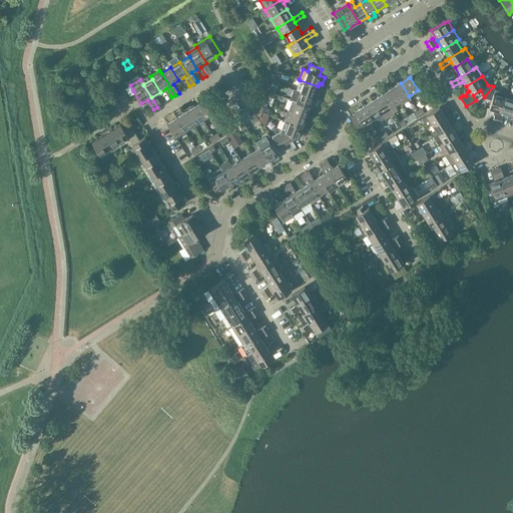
[(318,86),(300,80),(297,90),(317,98),(319,91),(317,90),(318,86)]
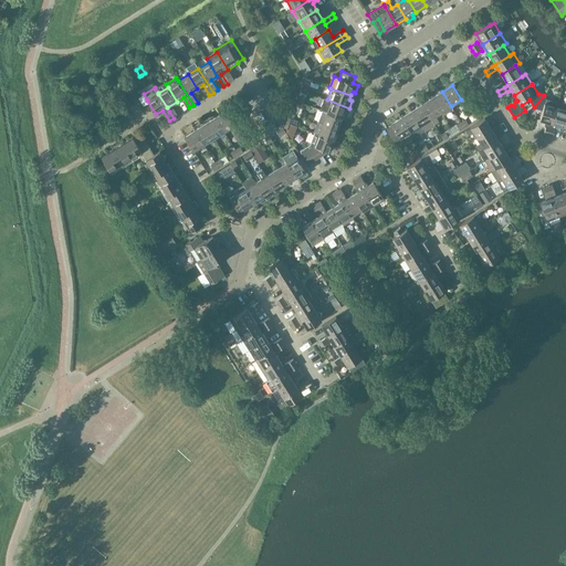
[(442,92),(432,98),(441,113),(443,116),(453,109),(451,106),(442,92)]
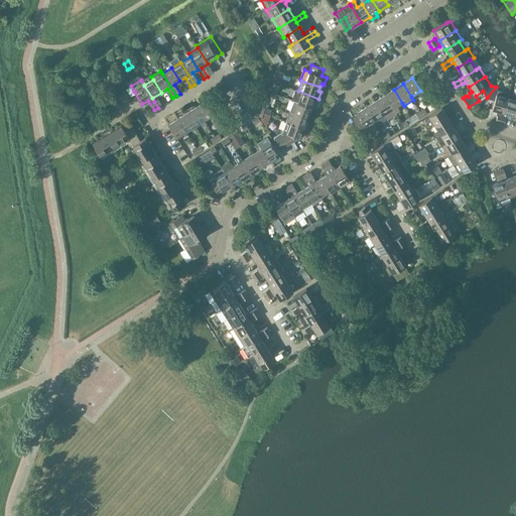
[(498,91),(496,87),(487,98),(488,98),(495,100),(492,109),(498,111),(497,113),(498,115),(496,122),(500,123),(508,94),(498,91)]
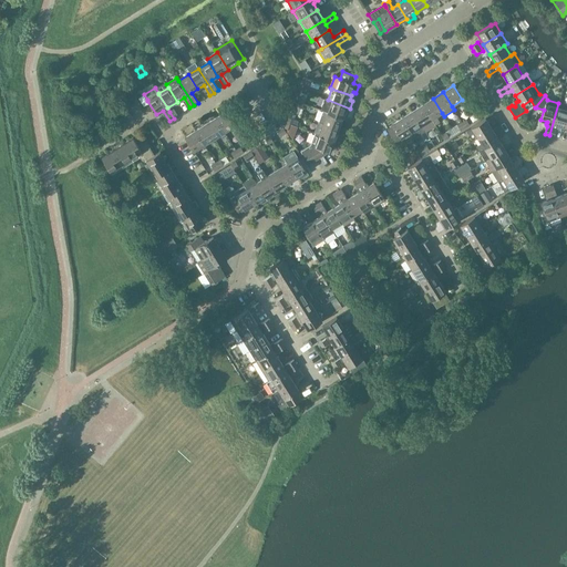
[(328,100),(325,99),(321,110),(323,111),(343,119),(344,114),(348,115),(350,109),(328,100)]
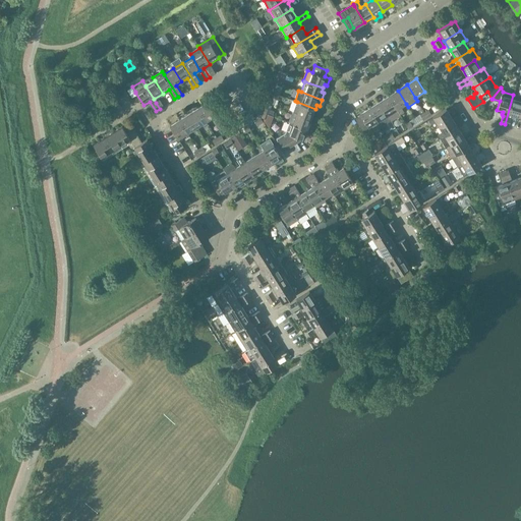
[(398,91),(389,97),(400,115),(404,112),(401,107),(406,104),(398,91)]
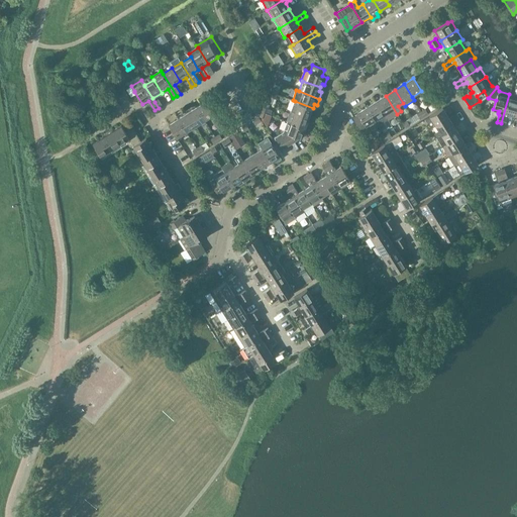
[(516,96),(509,94),(501,123),(505,124),(507,117),(509,116),(510,114),(514,116),(516,106),(516,96)]
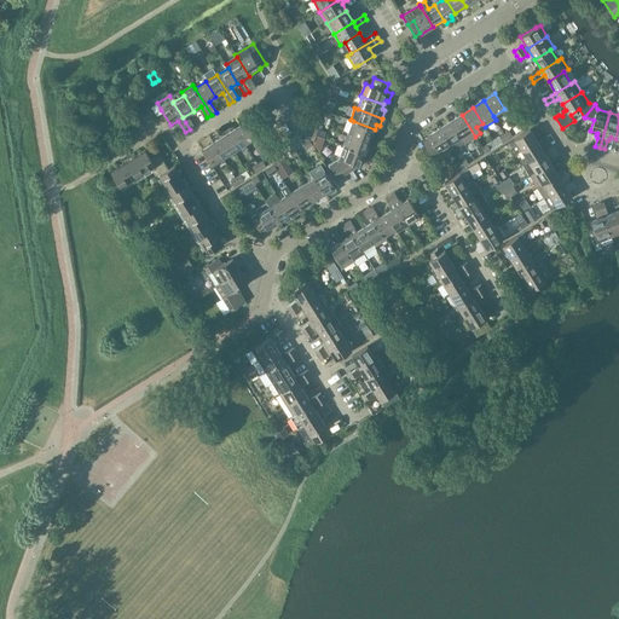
[(462,115),(450,121),(460,137),(464,143),(475,137),(462,115)]
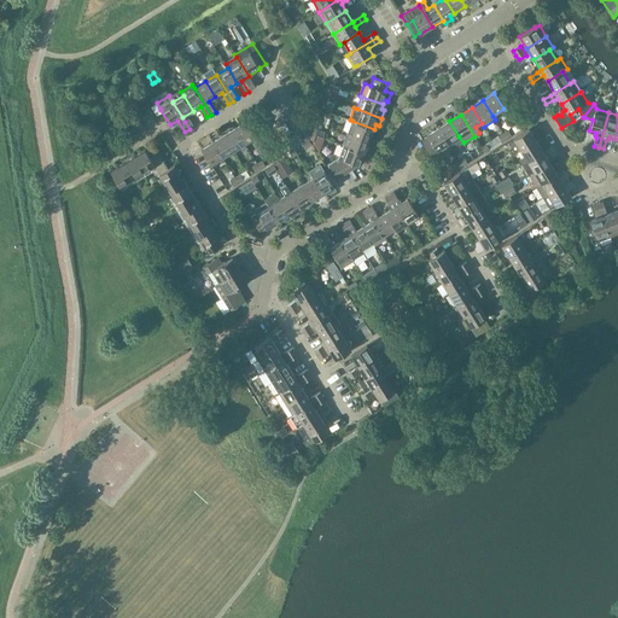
[(235,128),(245,144),(256,136),(246,121),(235,128)]
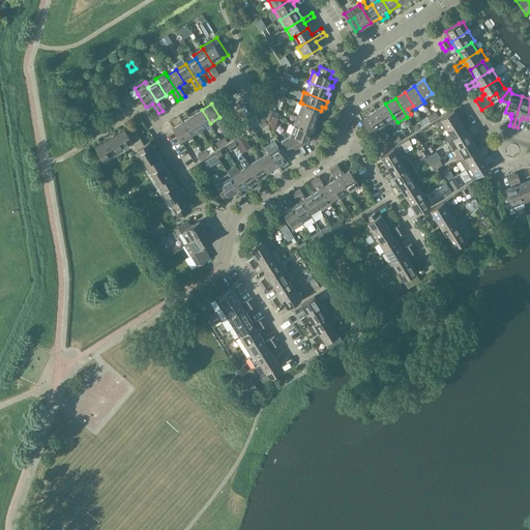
[(302,104),(298,114),(317,121),(321,111),(302,104)]
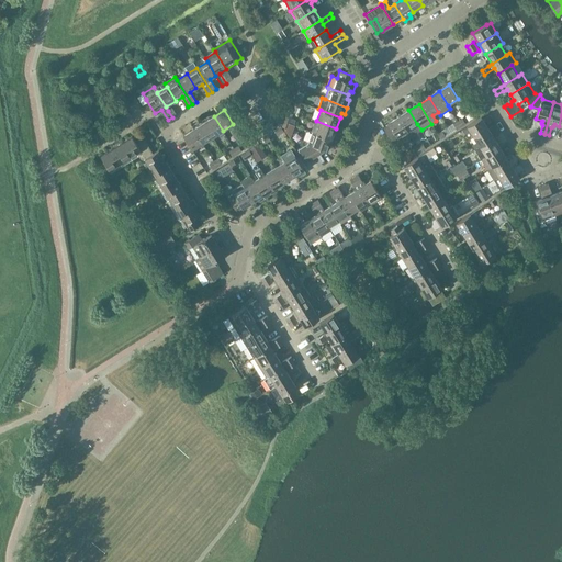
[(408,110),(398,116),(407,131),(417,124),(408,110)]
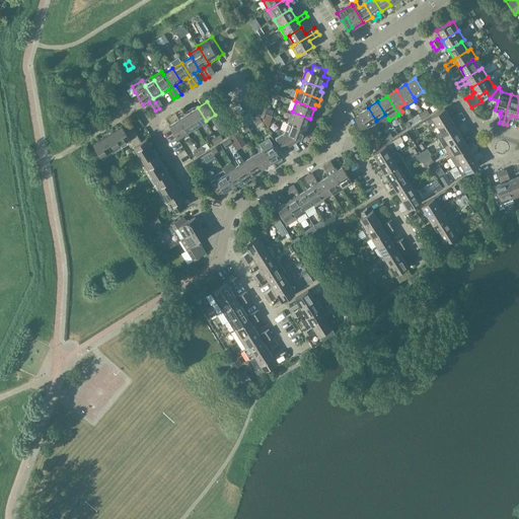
[(206,121),(198,107),(189,114),(197,127),(201,124),(203,127),(208,124),(206,121)]
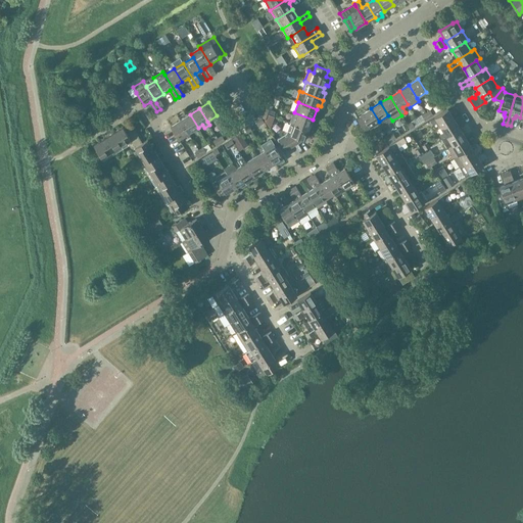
[(379,122),(371,108),(362,114),(363,116),(358,120),(368,136),(382,127),(379,122)]
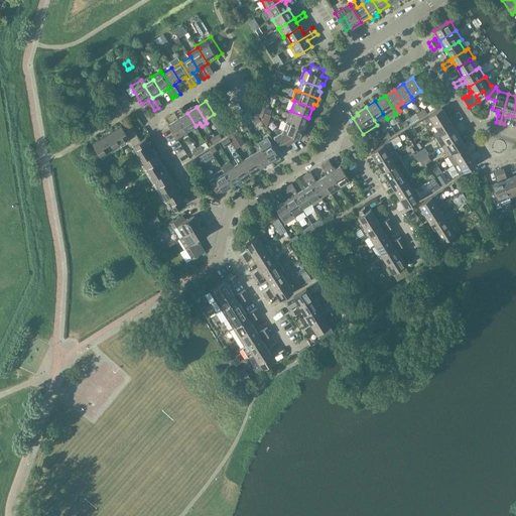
[(431,121),(435,126),(447,118),(441,108),(424,119),(427,124),(431,121)]
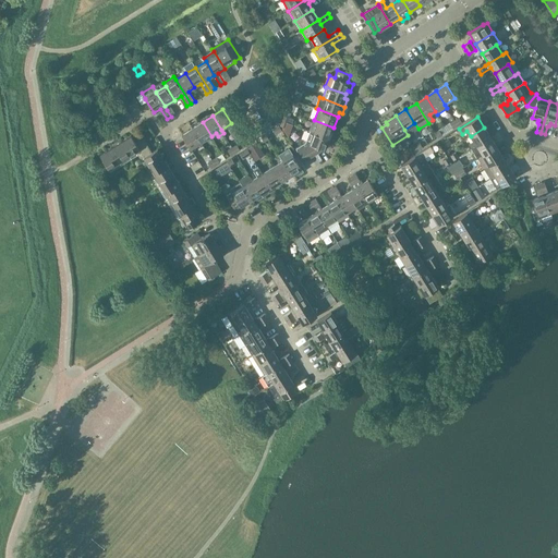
[(314,120),(310,131),(329,138),(334,128),(314,120)]
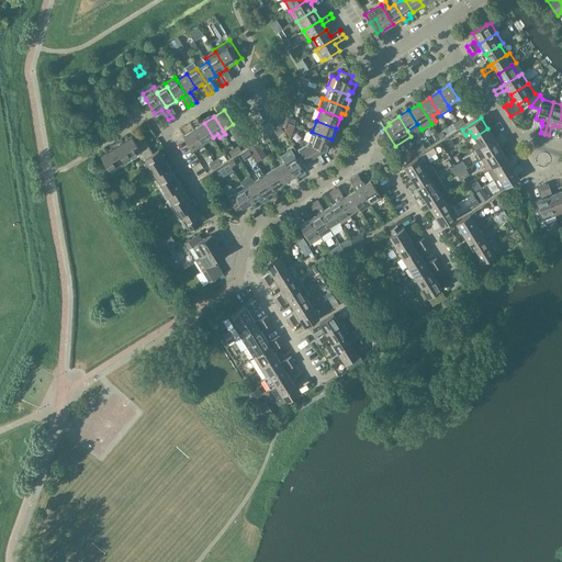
[(204,123),(193,130),(202,144),(213,137),(204,123)]
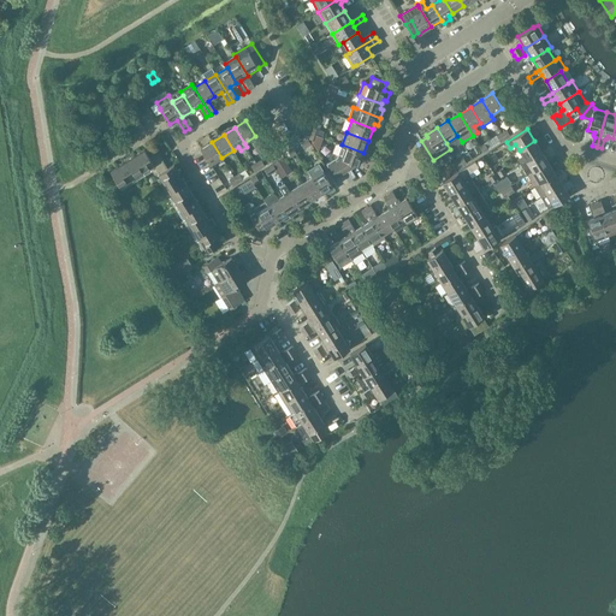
[(519,160),(521,165),(542,152),(534,141),(520,150),(523,157),(519,160)]
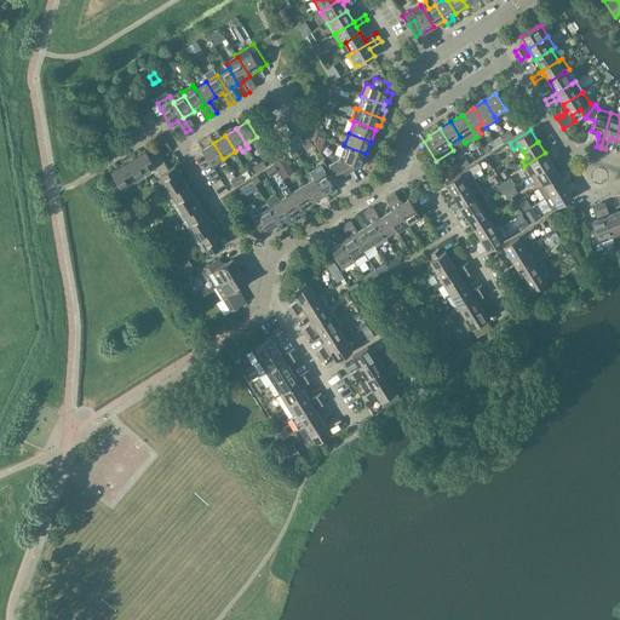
[(223,159),(213,143),(202,150),(212,166),(223,159)]
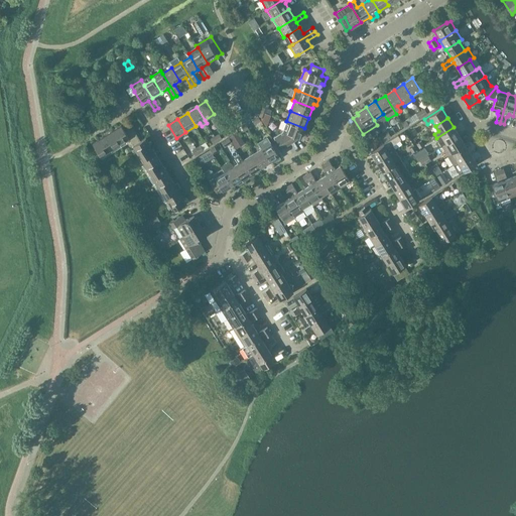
[(304,128),(286,121),(282,132),(273,138),(281,149),(297,139),(296,137),(300,139),(304,128)]
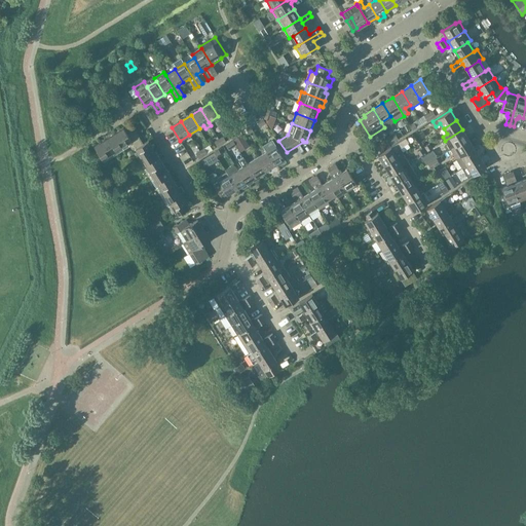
[(136,149),(143,144),(136,132),(128,136),(123,128),(114,135),(122,147),(130,142),(136,149)]
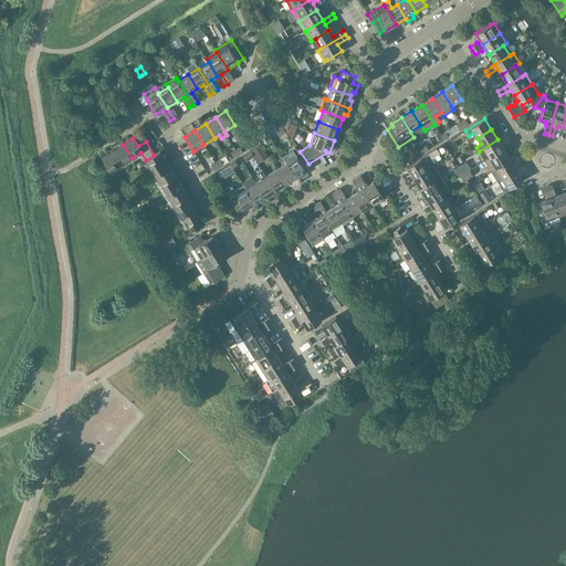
[(485,161),(490,158),(504,149),(498,139),(479,152),(485,161)]
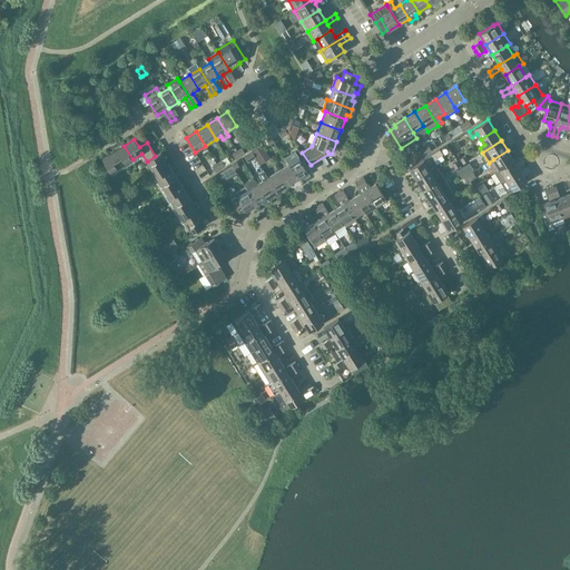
[(121,166),(133,159),(124,146),(112,151),(121,166)]
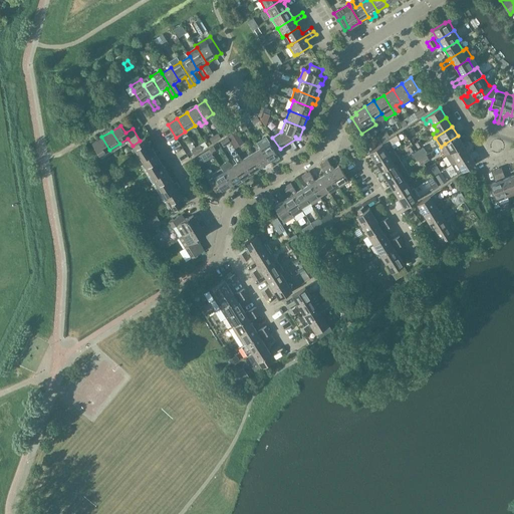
[(369,152),(375,162),(389,154),(392,152),(389,147),(400,140),(397,136),(369,152)]
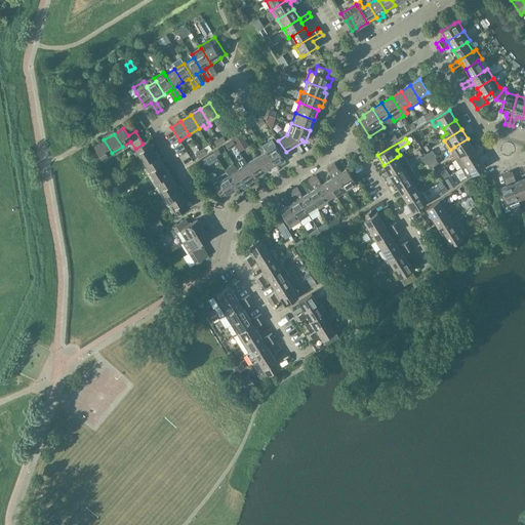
[(456,159),(460,156),(474,148),(468,138),(454,147),(450,150),(456,159)]
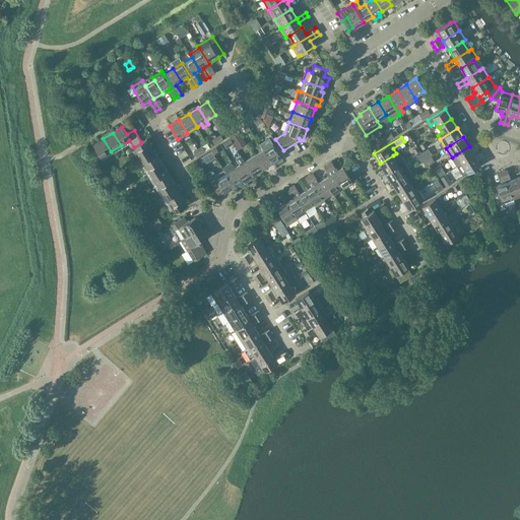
[(102,157),(111,151),(103,138),(93,144),(102,157)]
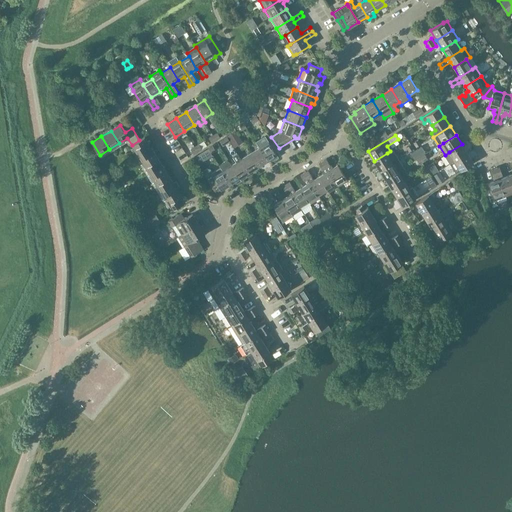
[(138,154),(151,146),(145,137),(139,140),(132,145),(138,154)]
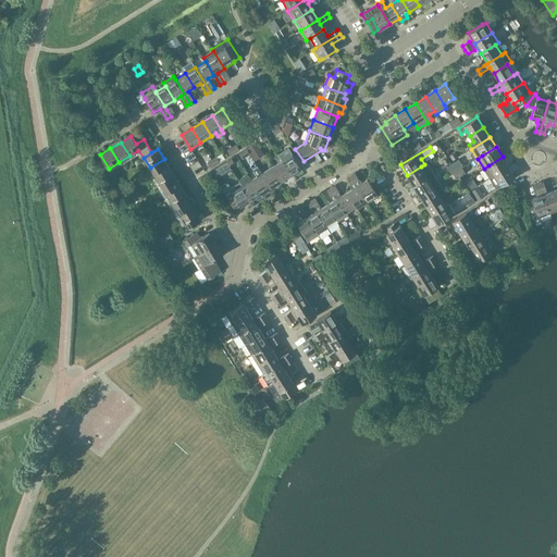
[(293,155),(282,161),(291,175),(294,173),(295,174),(297,174),(302,171),(301,169),(293,155)]
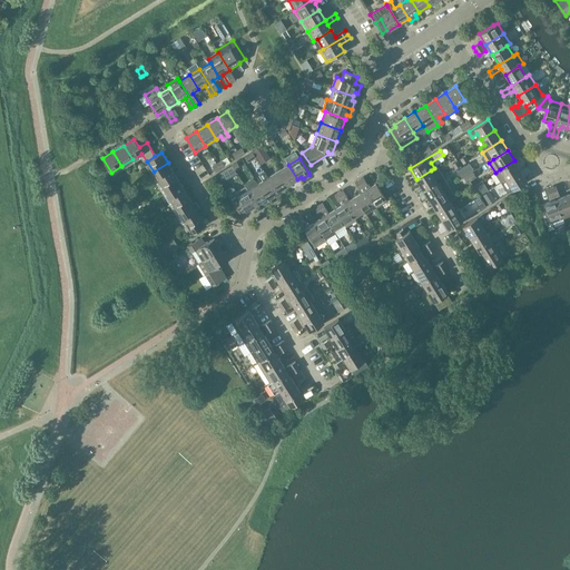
[(495,173),(501,183),(505,179),(520,170),(514,160),(500,169),(495,173)]
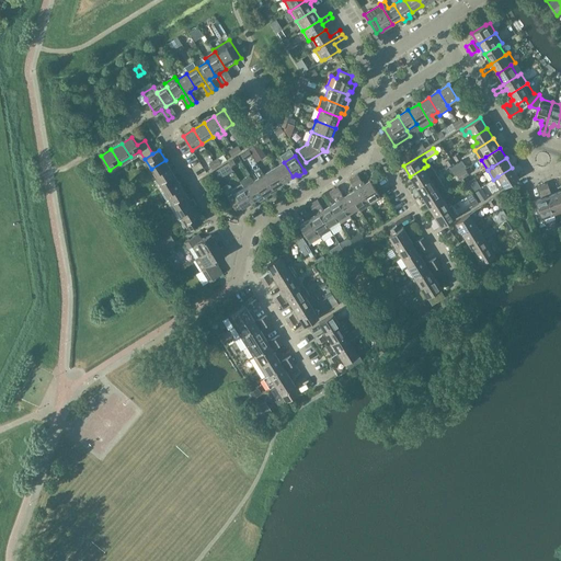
[(151,169),(157,179),(171,170),(165,160),(151,169)]
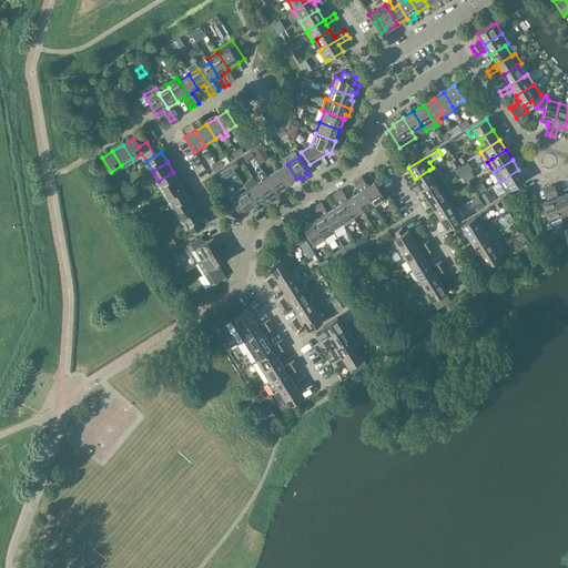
[(467,163),(462,166),(466,174),(472,170),(467,163)]
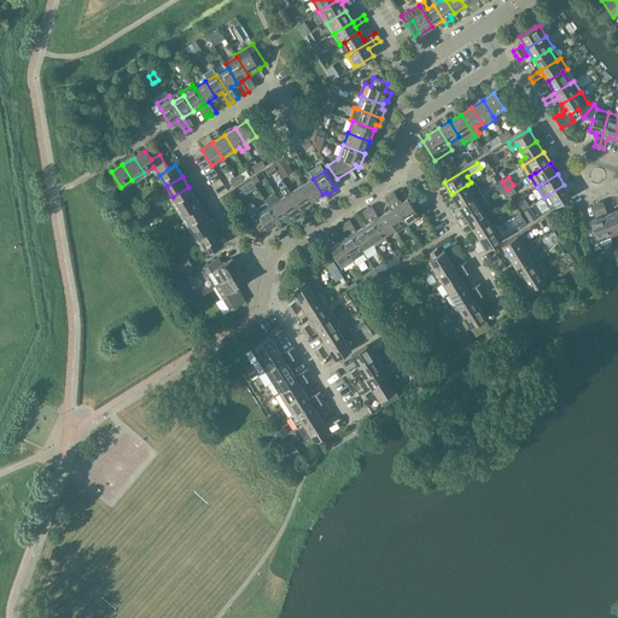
[(313,179),(302,186),(312,202),(322,194),(313,179)]
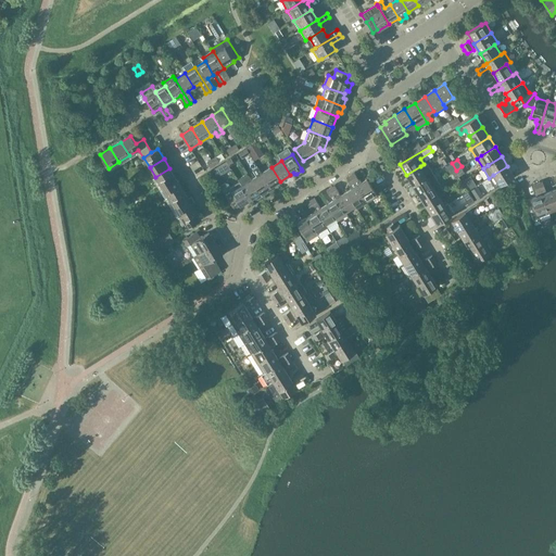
[(452,163),(446,166),(451,174),(456,171),(452,163)]
